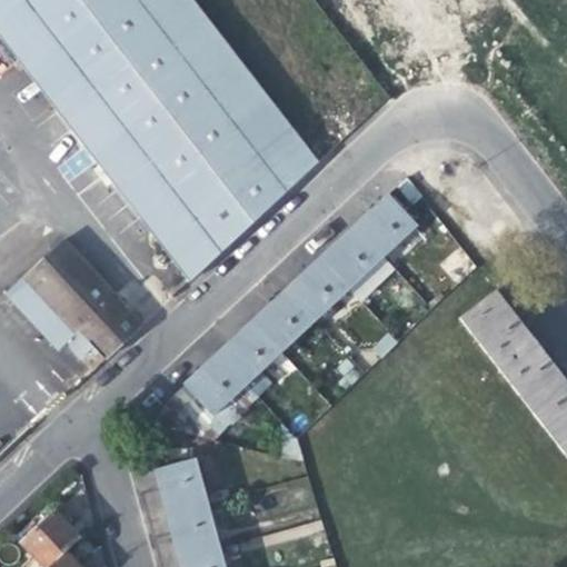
[(0,0),(0,32),(21,60),(38,46),(78,97),(60,110),(142,217),(159,202),(207,266),(319,162),(194,0),(0,0)]
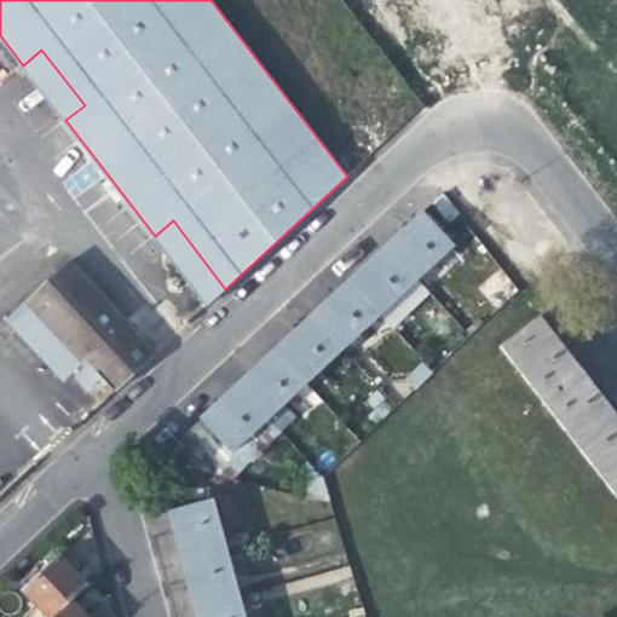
[(283,0),(294,13),(311,0),(283,0)]
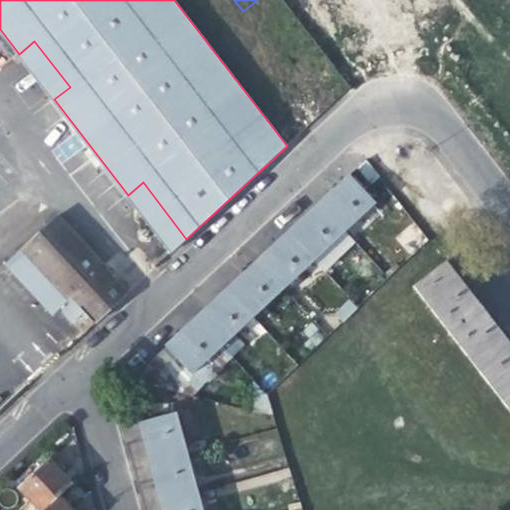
[(254,9),(246,15),(252,22),(259,16),(254,9)]
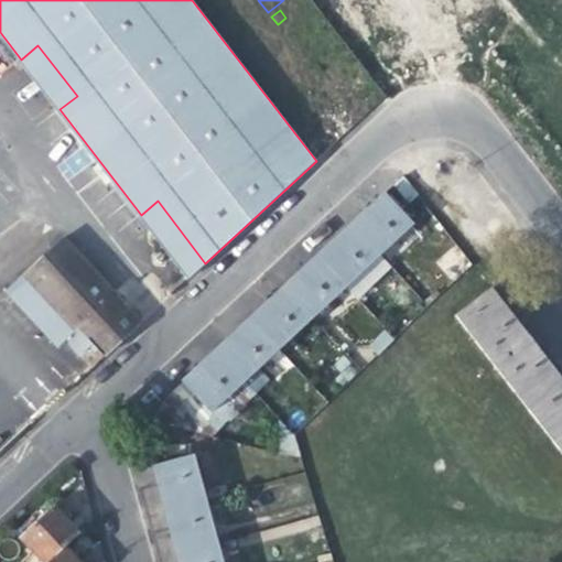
[(21,60),(60,109),(77,96),(38,45),(21,60)]
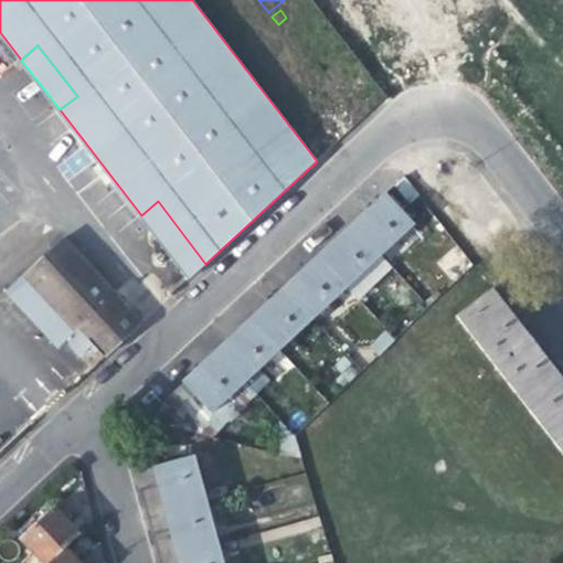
[(254,62),(259,59),(250,45),(244,50),(254,62)]
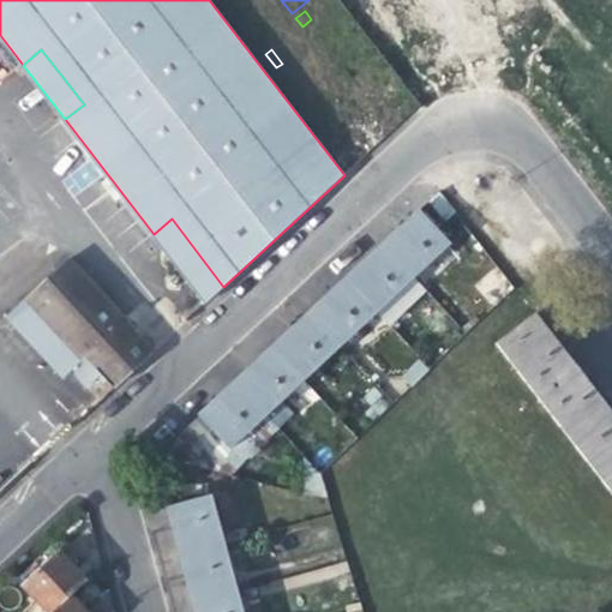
[(351,64),(348,65),(341,71),(347,78),(357,71),(351,64)]
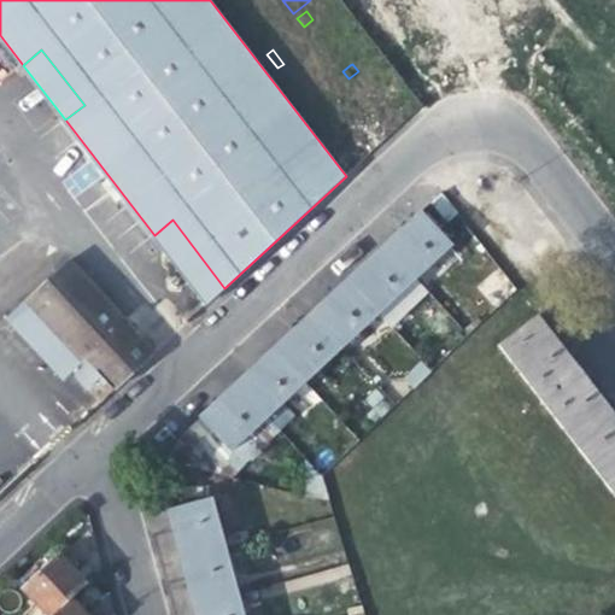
[(416,277),(452,242),(422,209),(405,226),(385,244),(416,277)]
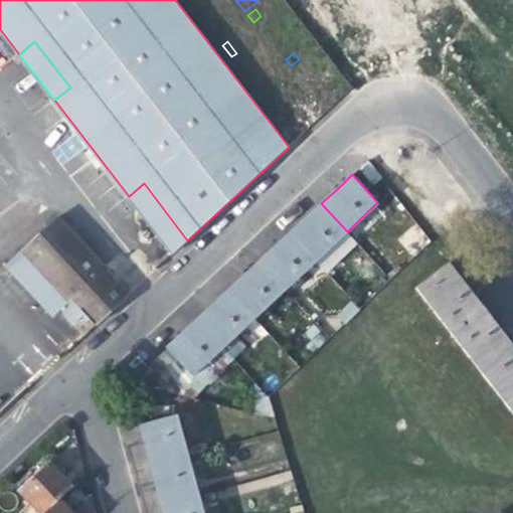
[(173,253),(187,240),(144,183),(129,196),(173,253)]
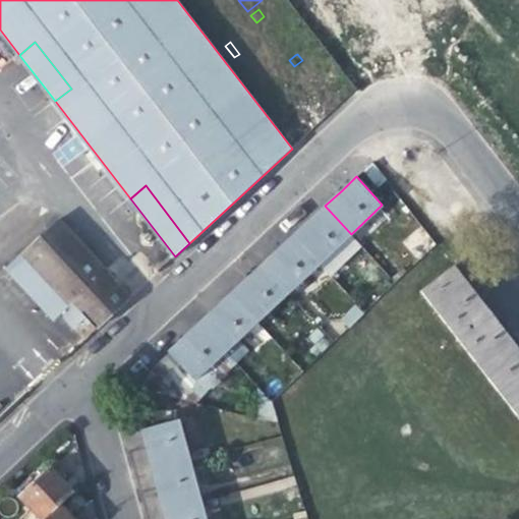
[(320,263),(351,234),(325,206),(313,217),(294,235),(320,263)]
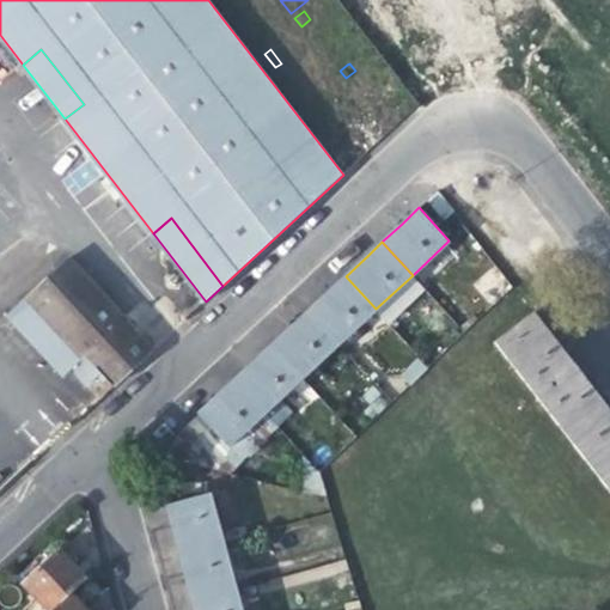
[(103,367),(117,383),(154,349),(69,257),(8,313),(62,373),(71,366),(86,382),(103,367)]
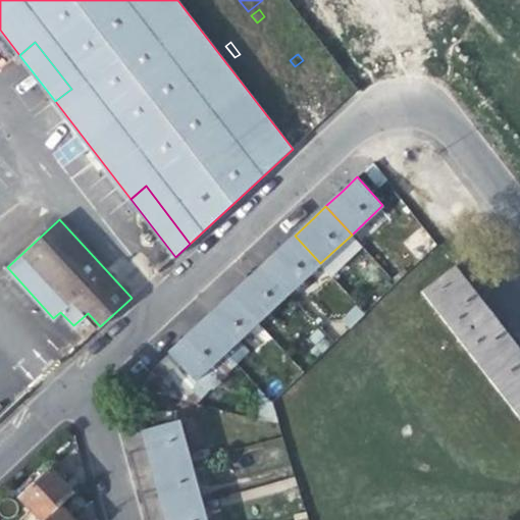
[(289,293),(320,263),(295,236),(282,247),(263,265),(289,293)]
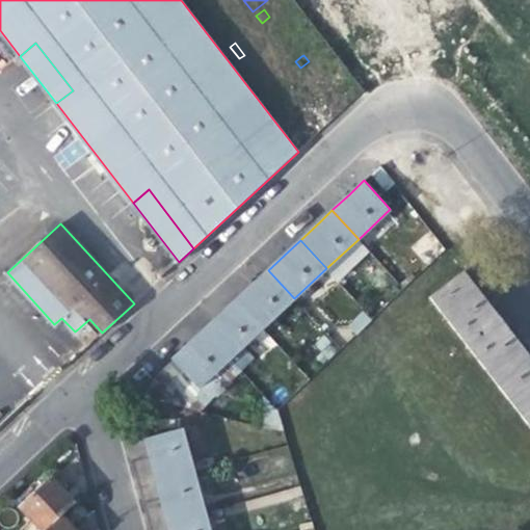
[(263,327),(294,298),(268,270),(254,284),(237,299),(263,327)]
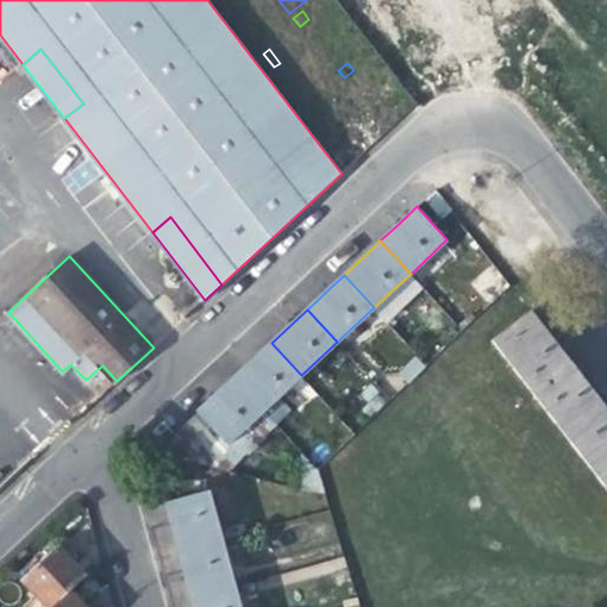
[(493,339),(571,440),(606,413),(606,407),(567,356),(531,310),(493,339)]
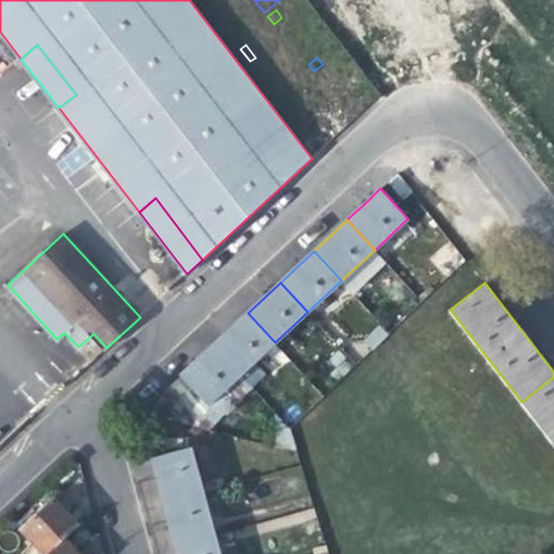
[(241,374),(275,342),(248,313),(234,326),(214,344),(241,374)]
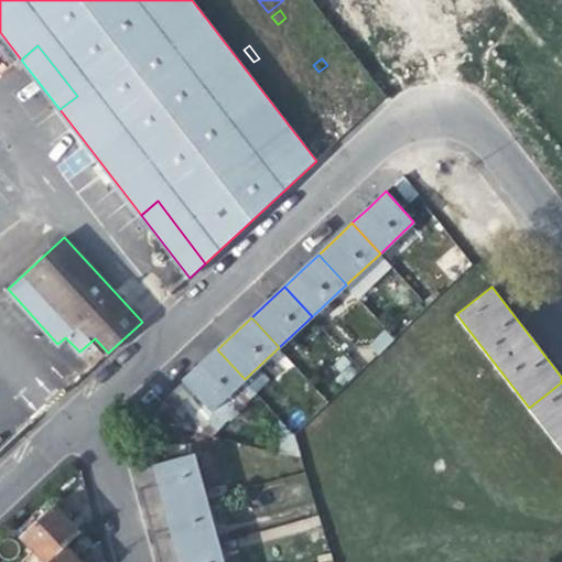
[(257,391),(245,379),(217,349),(201,365),(184,381),(224,423),(257,391)]
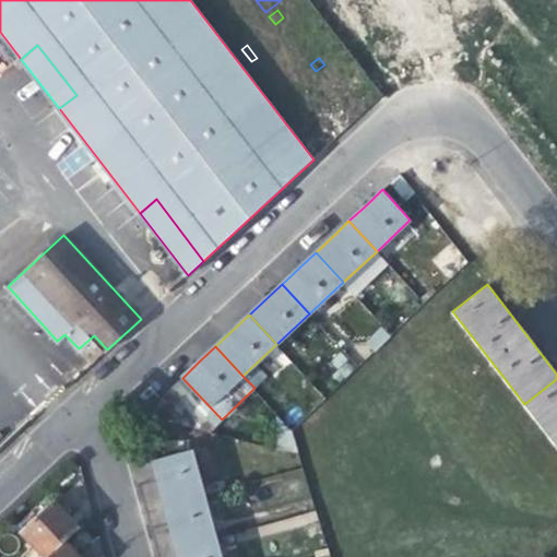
[(556,379),(524,404),(556,446),(556,379)]
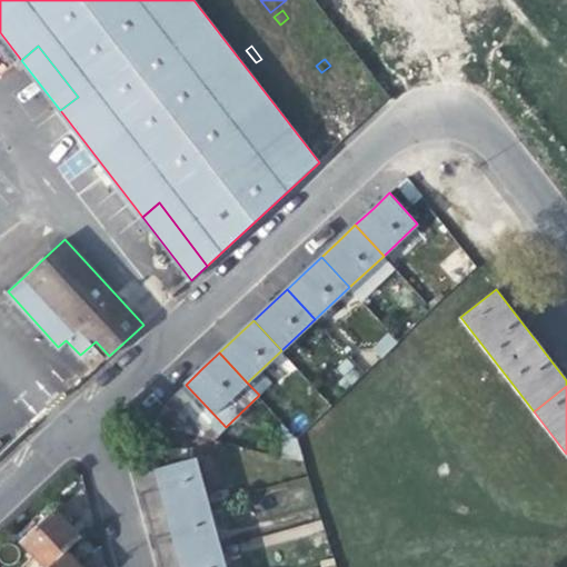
[(2,391),(0,393),(0,431),(7,425),(21,411),(2,391)]
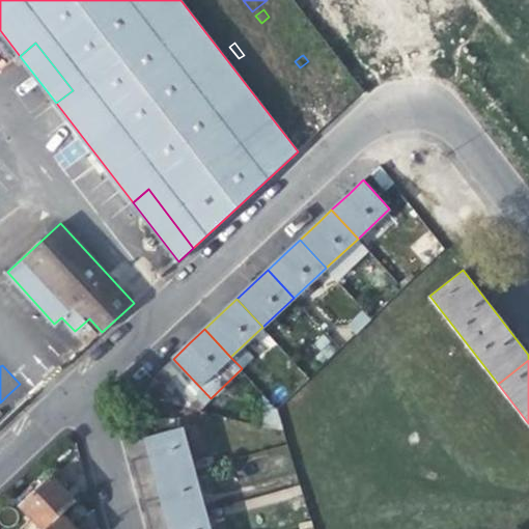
[(183,426),(145,438),(150,456),(157,480),(195,469),(183,426)]
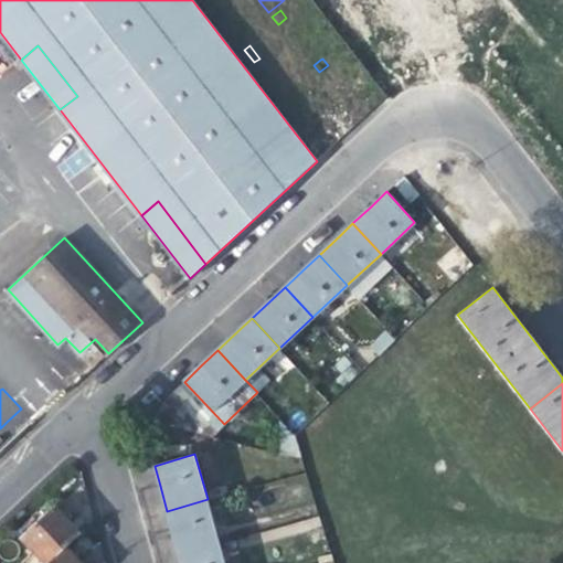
[(220,543),(208,499),(167,511),(173,532),(179,554),(220,543)]
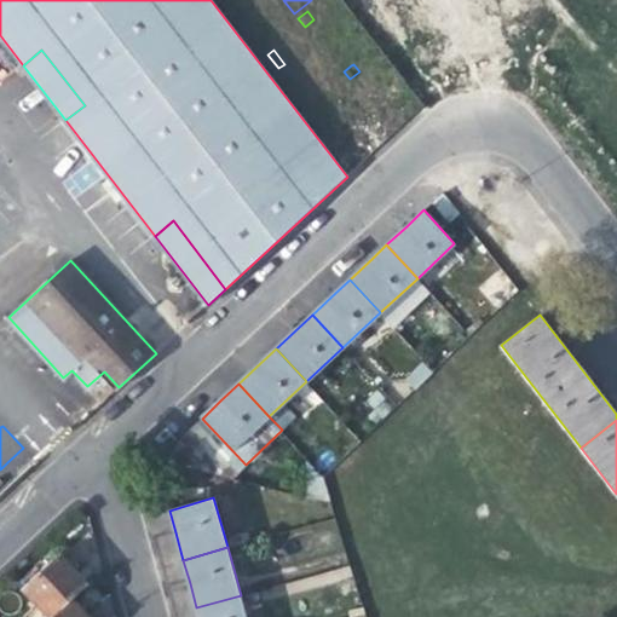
[(23,588),(50,616),(52,616),(71,600),(86,586),(73,571),(58,555),(23,588)]
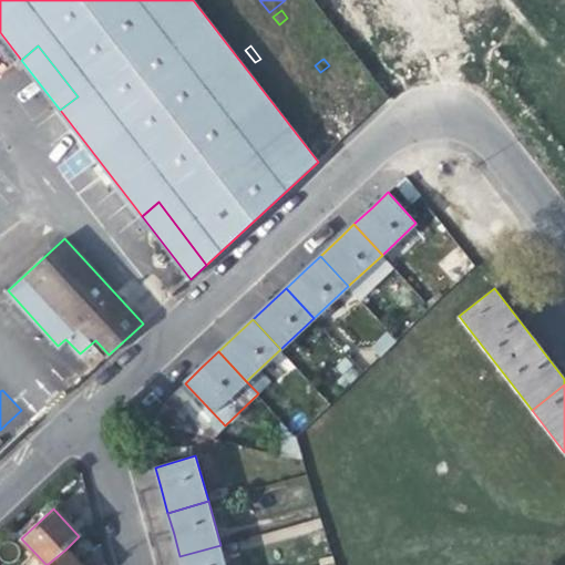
[(225,564),(221,545),(180,556),(182,564),(225,564)]
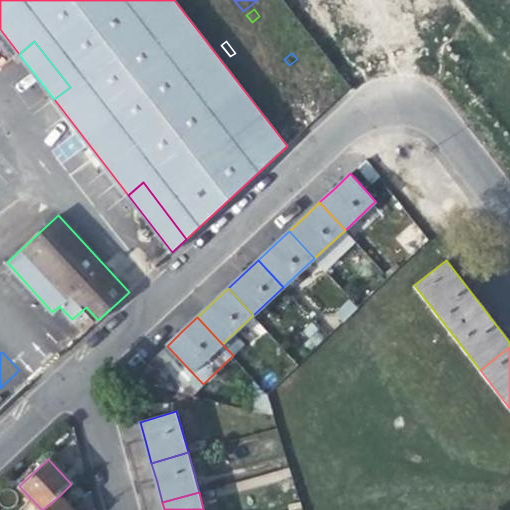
[(72,509),(59,496),(43,509),(72,509)]
